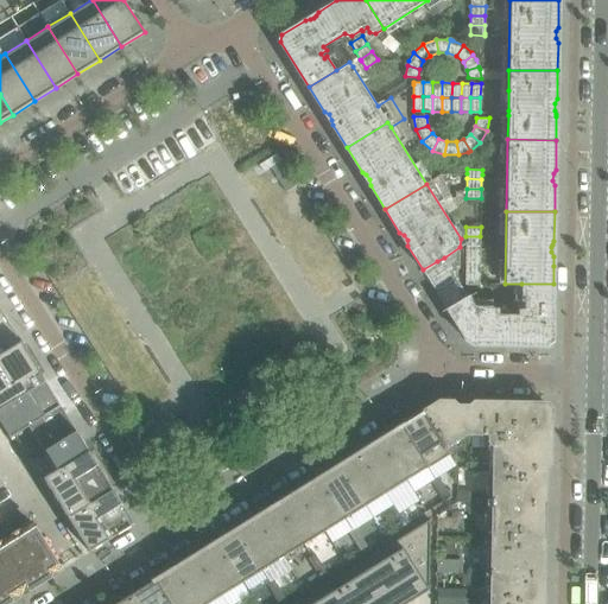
[(480,246),(480,236),(466,236),(466,246),(480,246)]
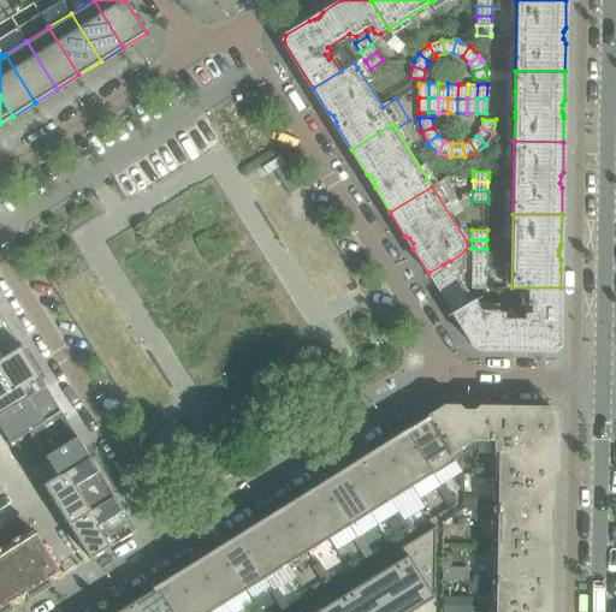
[(486,259),(486,249),(472,249),(472,251),(472,259),(486,259)]
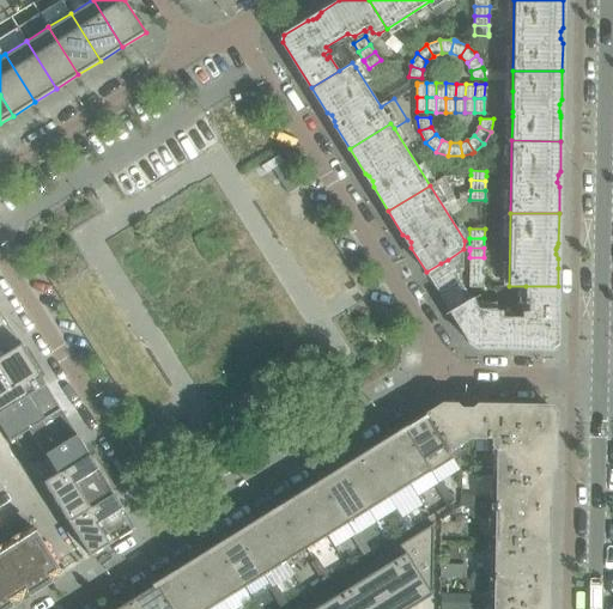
[(463,249),(448,260),(451,267),(463,260),(463,249)]
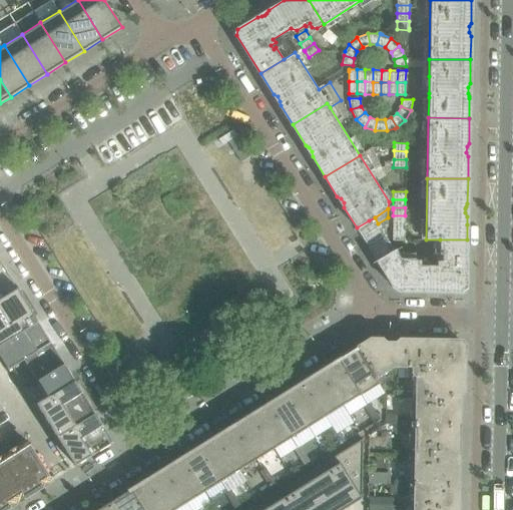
[(405,223),(405,215),(393,215),(393,223),(405,223)]
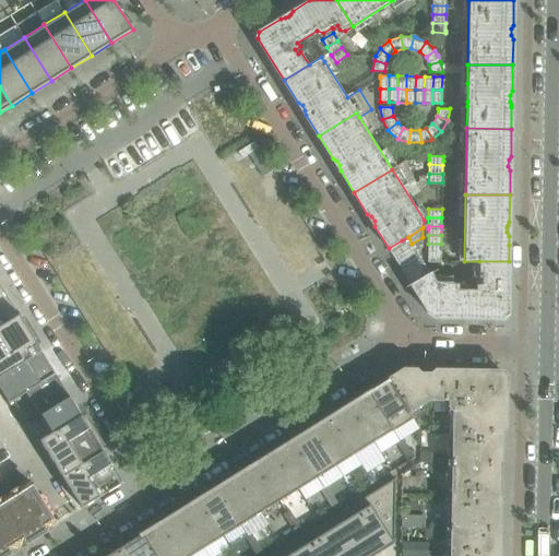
[(412,244),(408,237),(402,240),(405,247),(409,253),(416,250),(412,244)]
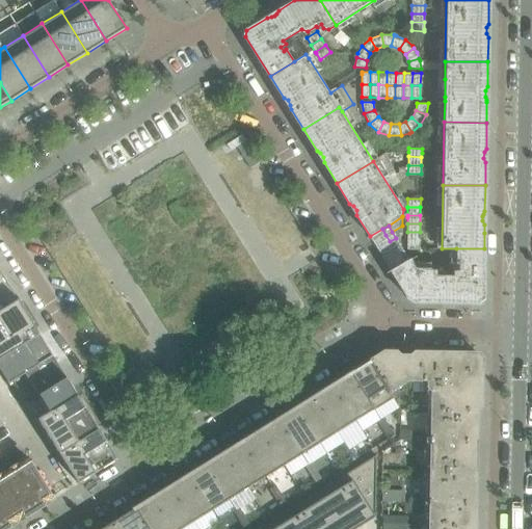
[(402,234),(402,226),(392,232),(396,238),(402,234)]
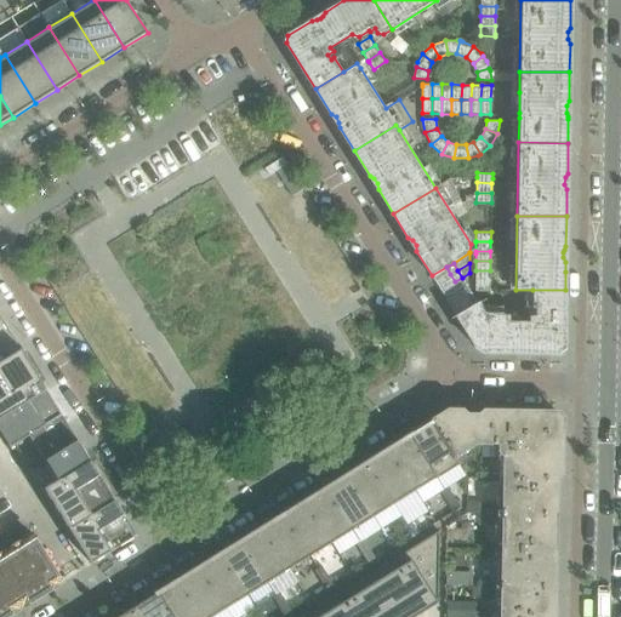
[(450,274),(446,267),(432,275),(437,283),(450,274)]
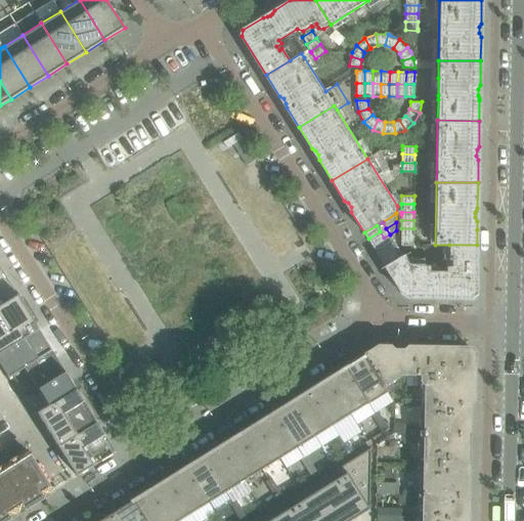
[(413,236),(413,228),(401,228),(401,236),(413,236)]
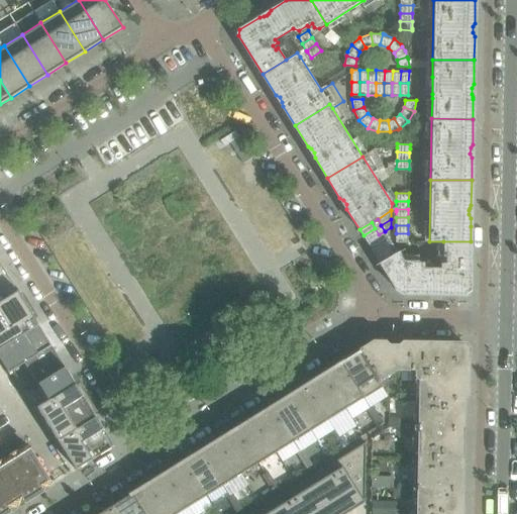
[(379,234),(375,228),(364,235),(368,241),(379,234)]
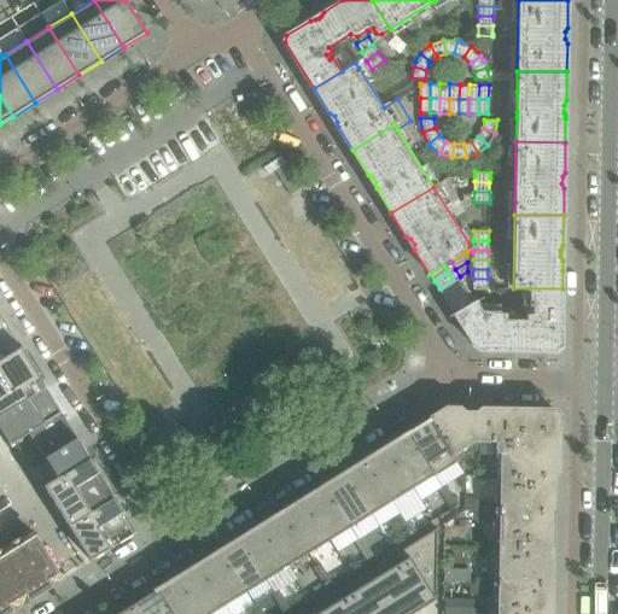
[(488,286),(488,279),(473,279),(473,288),(488,288),(488,286)]
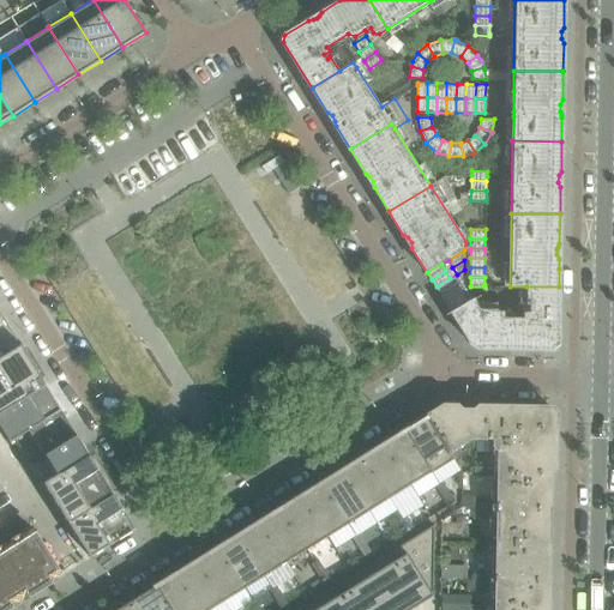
[(467,289),(461,279),(453,284),(457,290),(459,294),(467,289)]
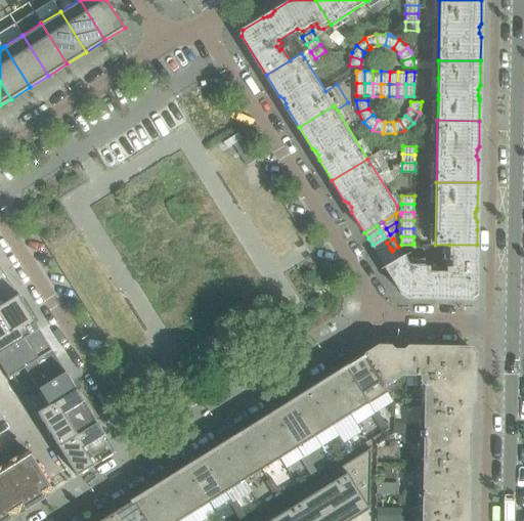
[(379,255),(390,248),(387,243),(376,250),(379,255)]
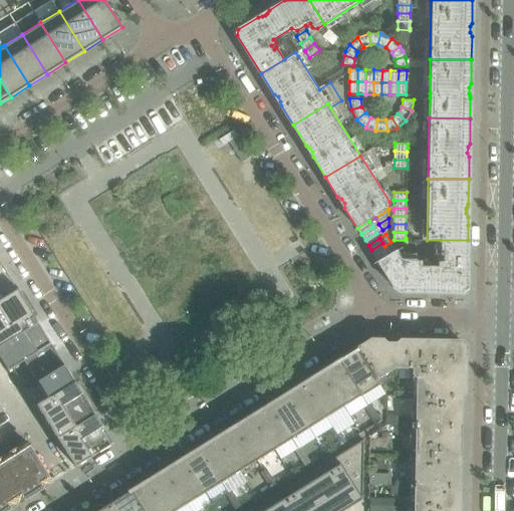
[(467,288),(468,240),(441,240),(441,255),(443,255),(443,262),(438,261),(438,266),(422,265),(422,260),(417,260),(417,259),(401,258),(396,251),(390,255),(378,262),(395,288),(401,291),(425,291),(429,290),(435,290),(439,292),(463,292),(467,288)]
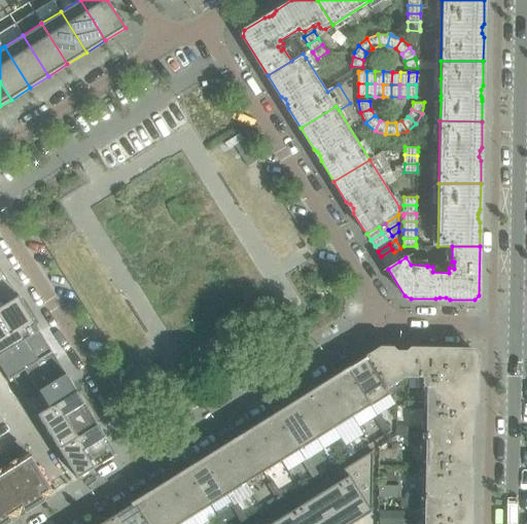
[(406,257),(400,248),(394,252),(396,255),(399,262),(406,257)]
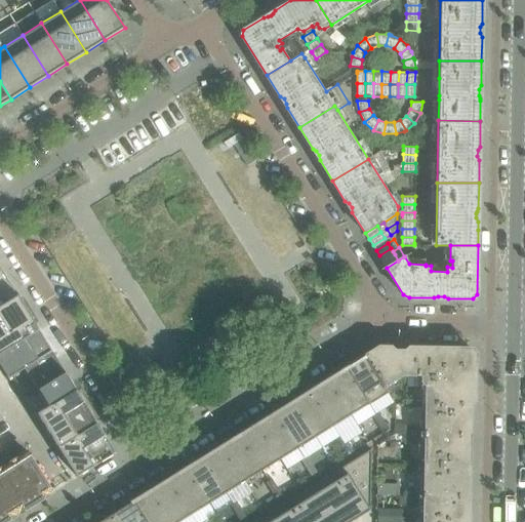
[(384,262),(395,254),(393,251),(391,248),(379,255),(384,262)]
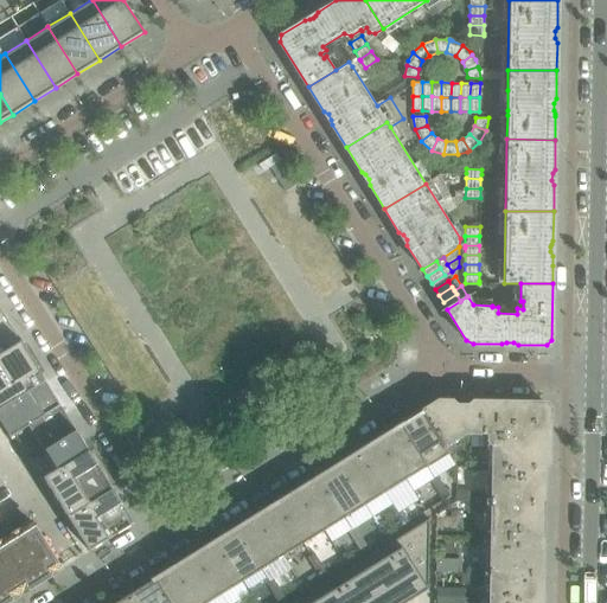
[(447,309),(460,301),(457,294),(443,302),(445,305),(447,309)]
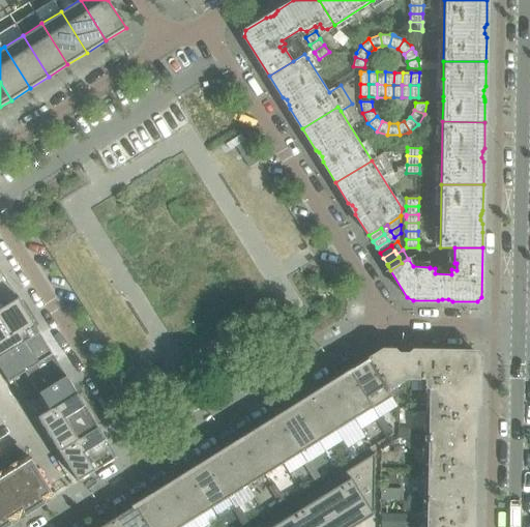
[(0,309),(19,298),(4,274),(0,276),(0,309)]
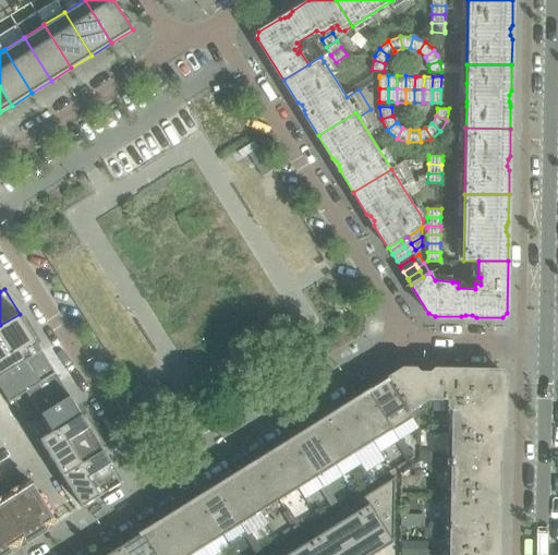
[(0,374),(41,349),(20,314),(0,325),(0,374)]
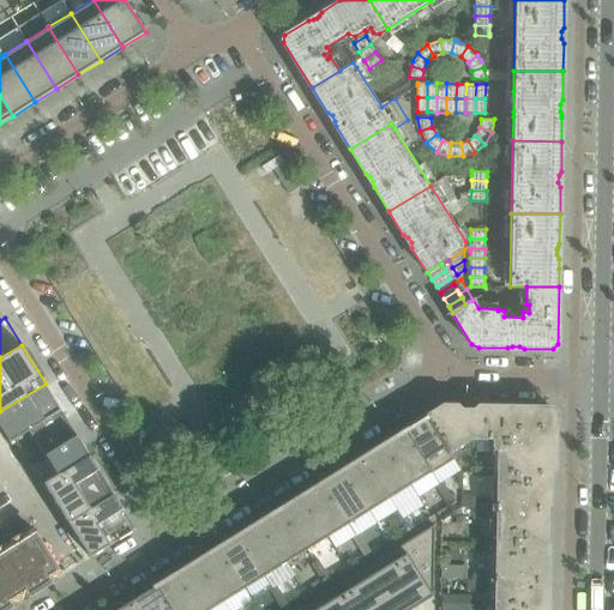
[(16,436),(61,408),(46,384),(0,411),(0,424),(10,440),(16,436)]
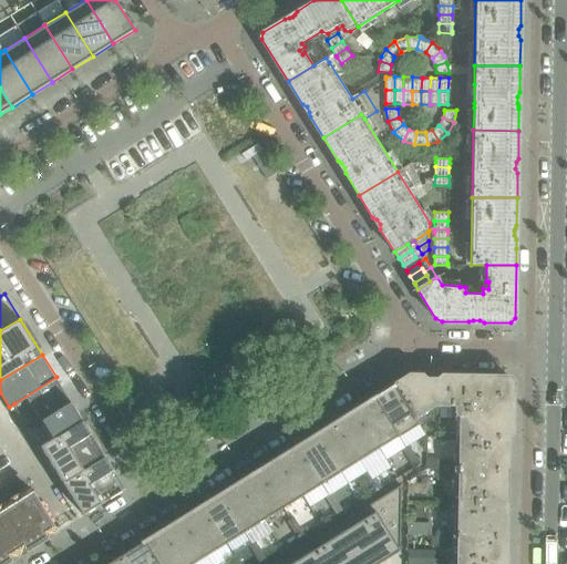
[(437,406),(437,379),(426,379),(422,375),(410,375),(395,383),(416,417),(435,406),(437,406)]
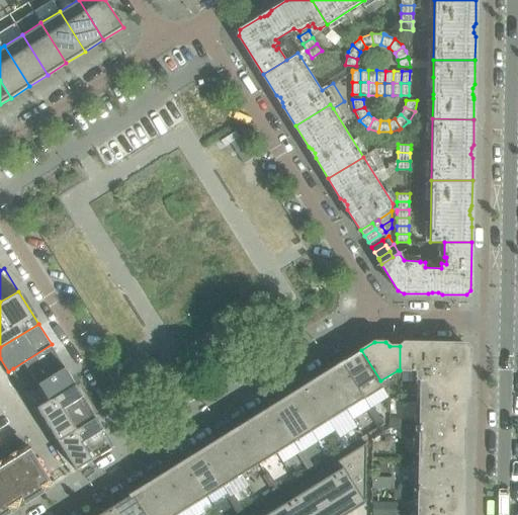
[(467,395),(469,348),(465,343),(404,342),(400,346),(400,370),(411,370),(416,370),(416,376),(420,380),(419,398),(463,399),(467,395)]
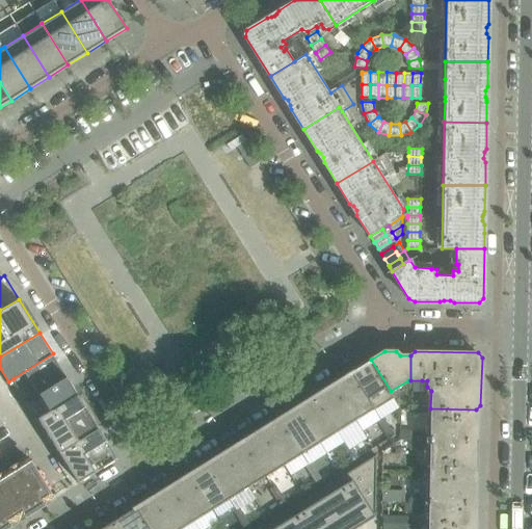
[(28,402),(68,377),(53,353),(14,378),(28,402)]
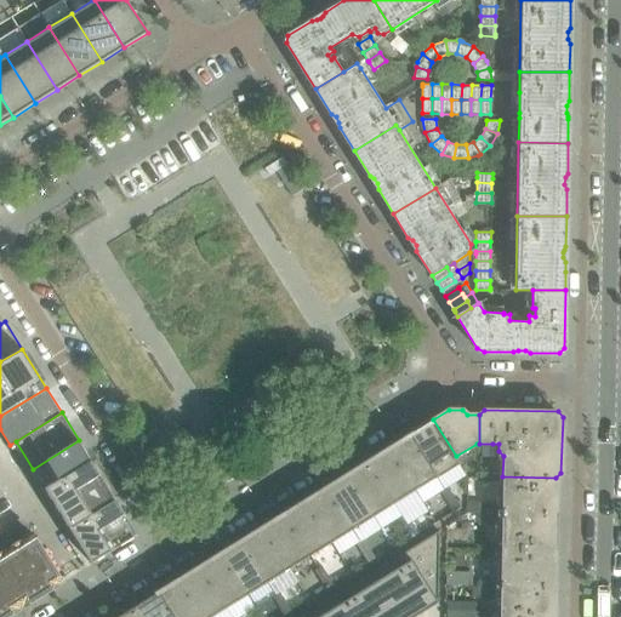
[(460,462),(456,456),(433,420),(432,420),(432,421),(412,433),(411,433),(438,475),(460,462)]
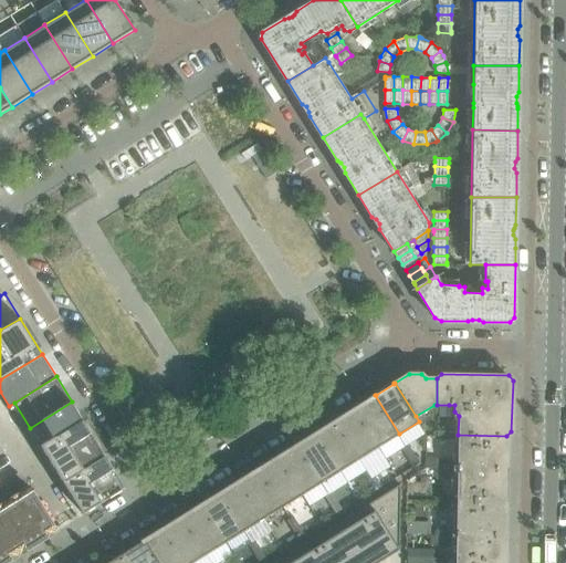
[(399,434),(375,395),(356,407),(380,446),(399,434)]
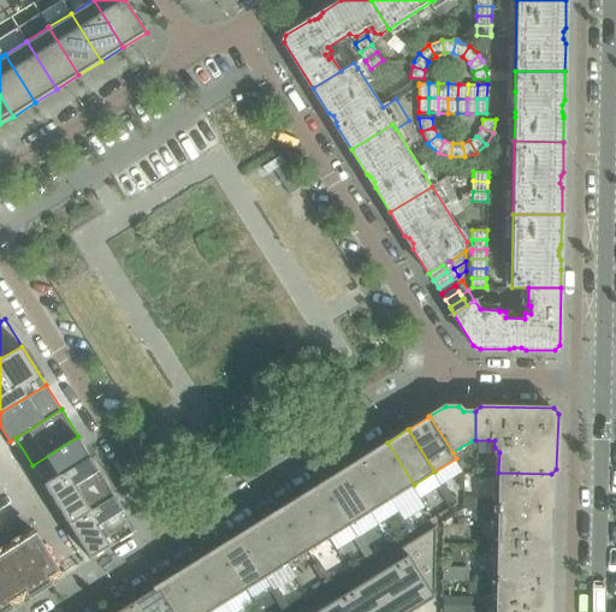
[(78,437),(33,465),(45,485),(90,456),(78,437)]
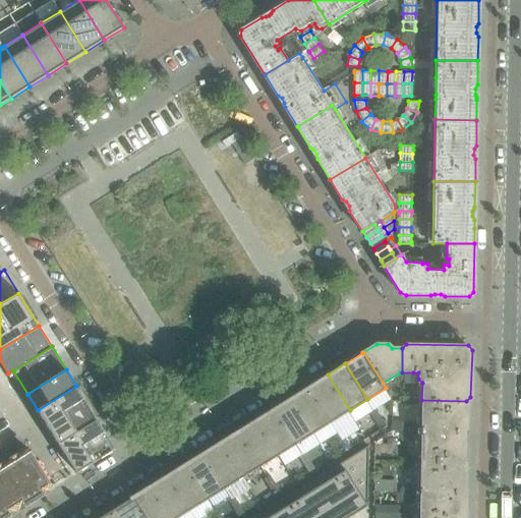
[(350,410),(328,375),(309,386),(332,420),(350,410)]
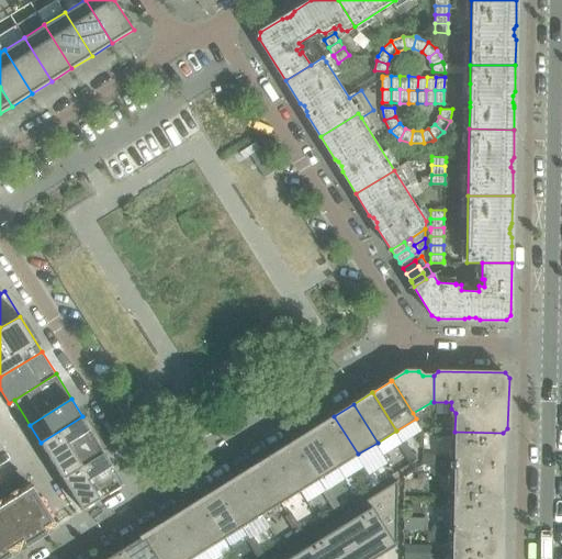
[(104,453),(82,416),(41,443),(63,479),(104,453)]
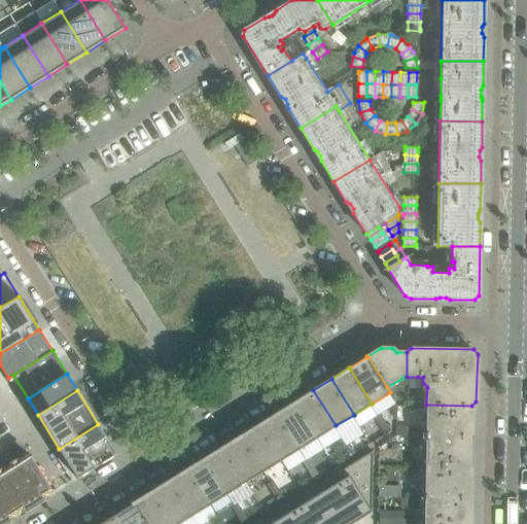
[(336,425),(313,390),(295,400),(318,437),(336,425)]
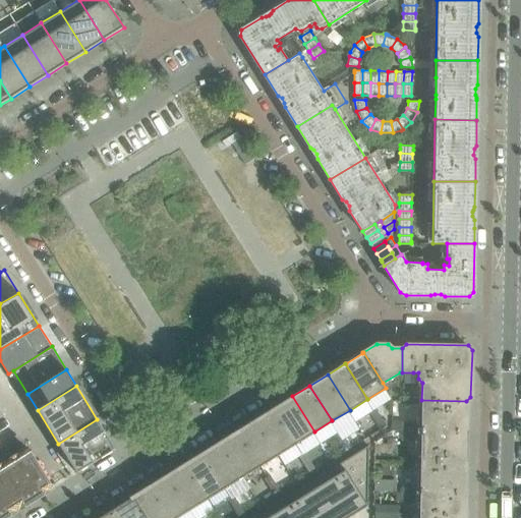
[(314,432),(292,396),(275,407),(296,443),(314,432)]
